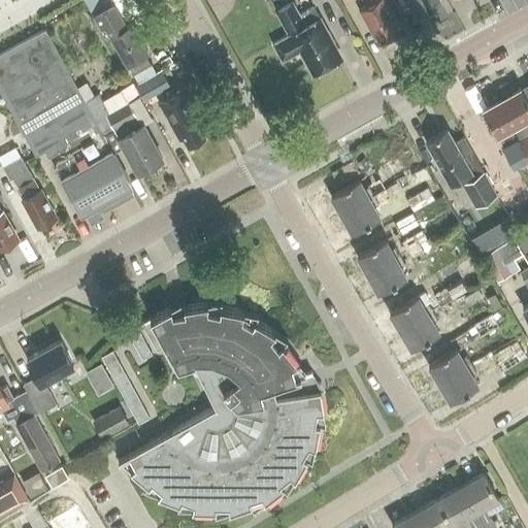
[(137,0),(86,0),(92,11),(113,0),(116,0),(126,18),(142,9),(137,0)]
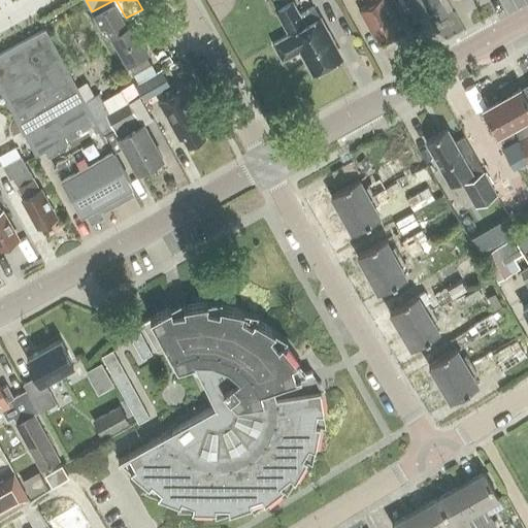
[(362,0),(366,6),(358,10),(365,23),(368,23),(376,38),(398,26),(383,0),(362,0)]
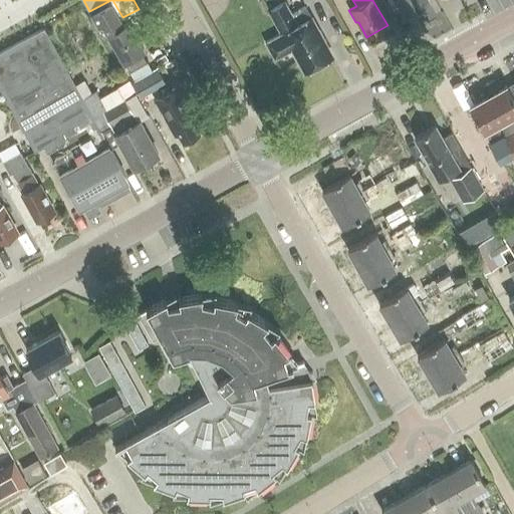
[(397,0),(406,15),(428,3),(426,0),(397,0)]
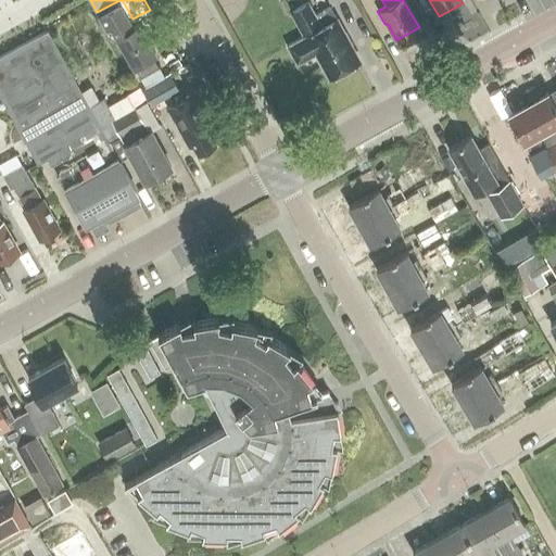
[(315,15),(307,3),(291,12),(304,37),(288,46),(298,63),(315,53),(321,65),(323,65),(330,78),(359,61),(329,8),(315,15)]
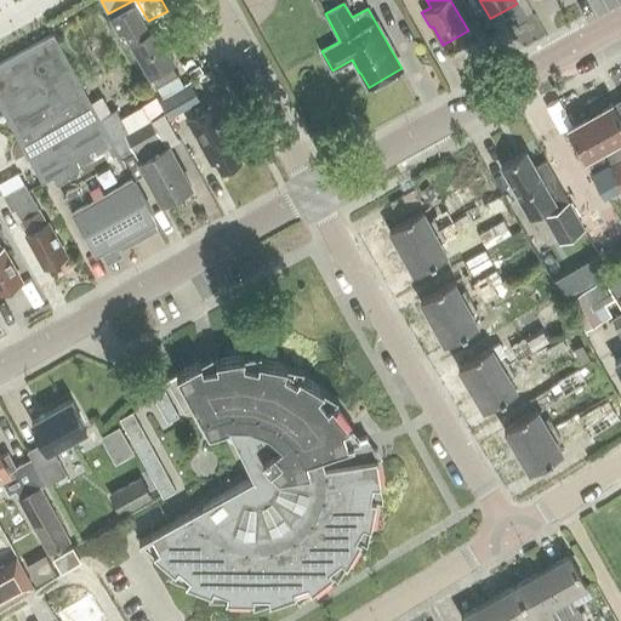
[(119,32),(124,28),(149,74),(157,86),(180,74),(172,61),(154,28),(146,33),(138,21),(141,20),(134,5),(112,17),(119,32)]
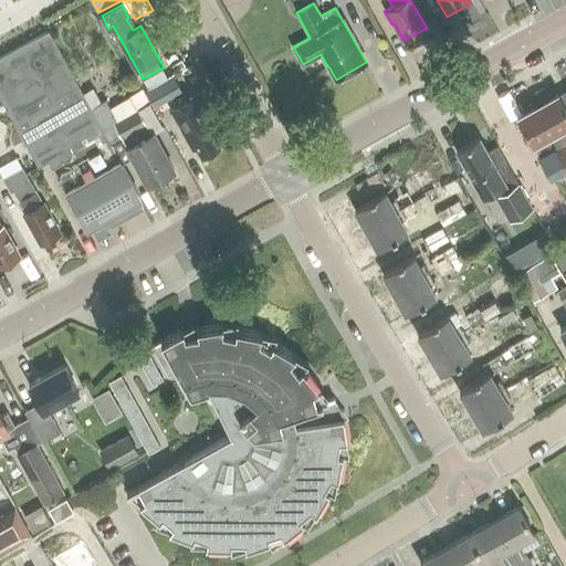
[(140,198),(111,144),(91,107),(49,31),(0,58),(0,97),(39,167),(48,161),(52,168),(67,159),(73,168),(61,175),(63,179),(60,180),(65,191),(64,191),(71,203),(74,203),(87,228),(140,198)]
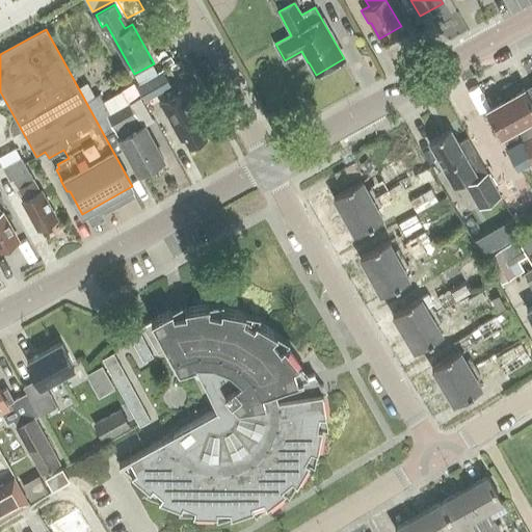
[(170,85),(163,73),(137,87),(143,100),(170,85)]
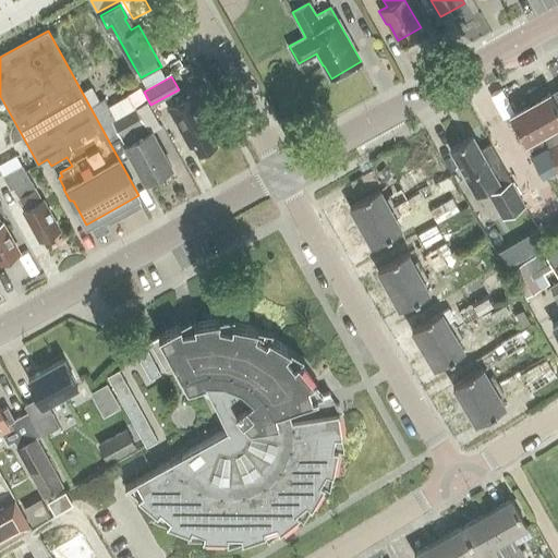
[(92,87),(82,93),(89,106),(99,100),(92,87)]
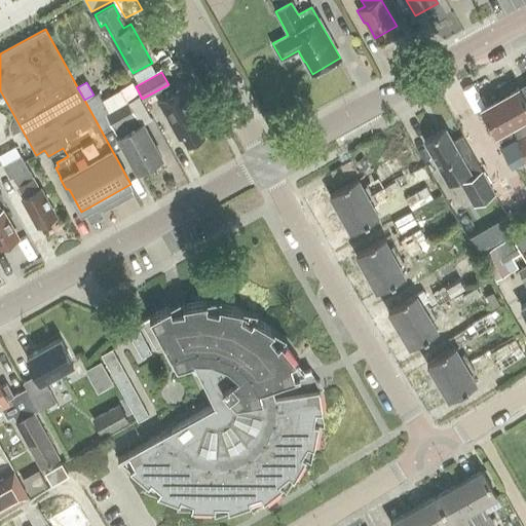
[(151,119),(133,84),(121,90),(127,103),(109,113),(98,92),(84,100),(103,134),(114,127),(118,137),(117,137),(137,172),(161,158),(143,123),(151,119)]
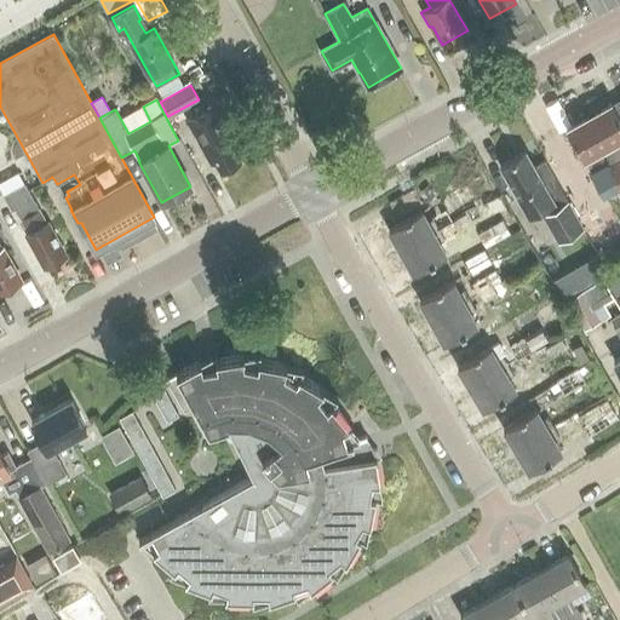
[(211,166),(216,164),(220,171),(241,159),(229,136),(233,133),(217,103),(187,120),(211,166)]
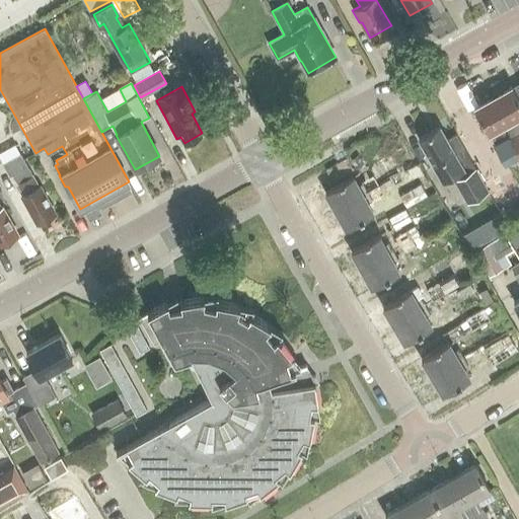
[(490,133),(504,125),(512,139),(510,139),(518,155),(518,86),(513,90),(511,86),(475,106),(490,133)]
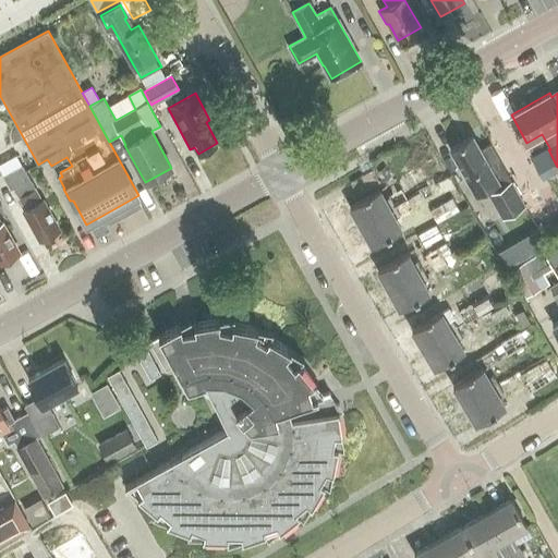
[(501,219),(518,209),(525,206),(511,181),(490,145),(481,150),(473,136),(450,149),(476,195),(484,190),(501,219)]
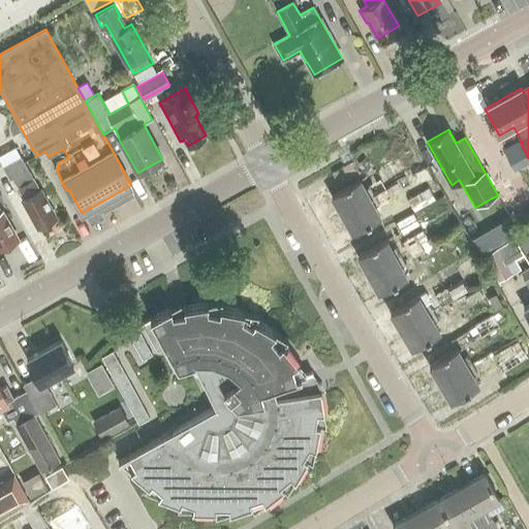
[(21,200),(28,212),(30,212),(39,227),(56,218),(49,206),(51,206),(41,189),(39,190),(28,169),(21,156),(2,166),(9,180),(12,178),(24,198),(21,200)]
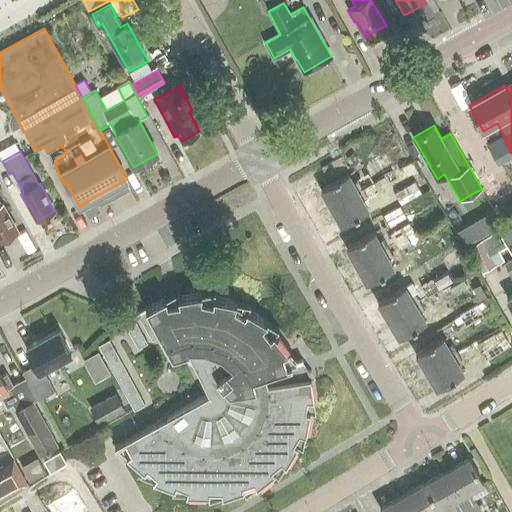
[(356,170),(321,190),(335,214),(370,194),(356,170)]
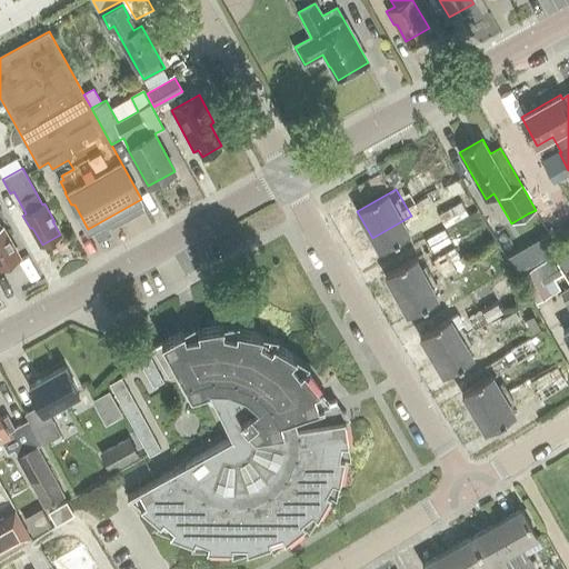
[(0,268),(18,258),(11,245),(12,245),(2,227),(1,227),(0,225),(0,211),(1,211),(0,209),(0,268)]
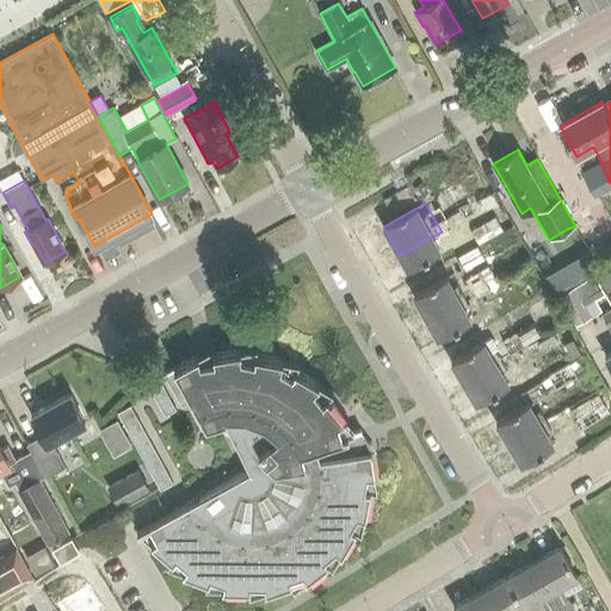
[(442,232),(400,255),(417,284),(458,260),(442,232)]
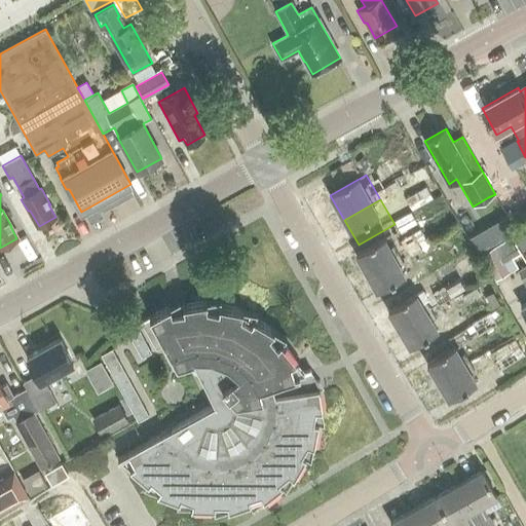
[(392,220),(411,252),(429,241),(412,210),(392,220)]
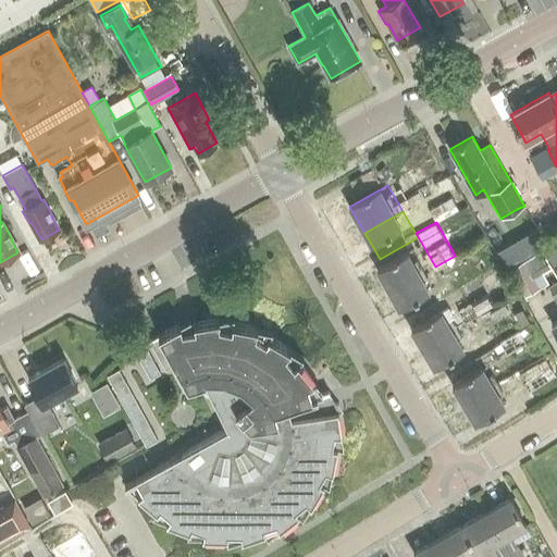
[(553,264),(556,260),(556,237),(542,249),(553,264)]
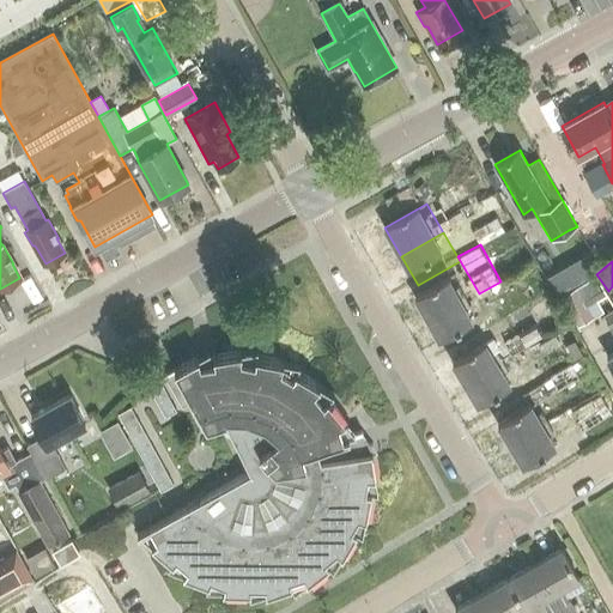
[(574,285),(563,267),(547,277),(557,293),(574,285)]
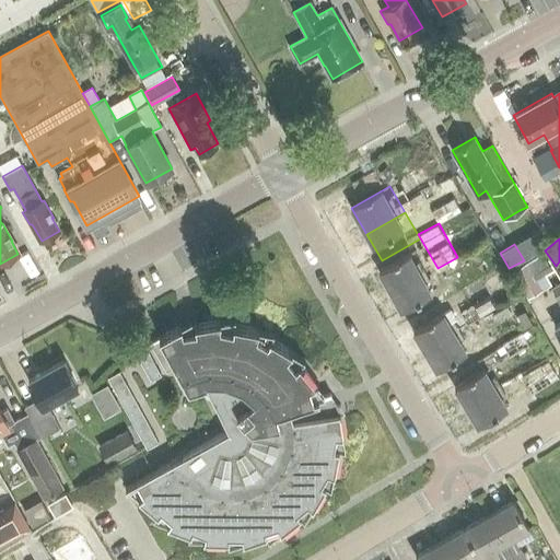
[(429,263),(391,284),(406,312),(444,289),(429,263)]
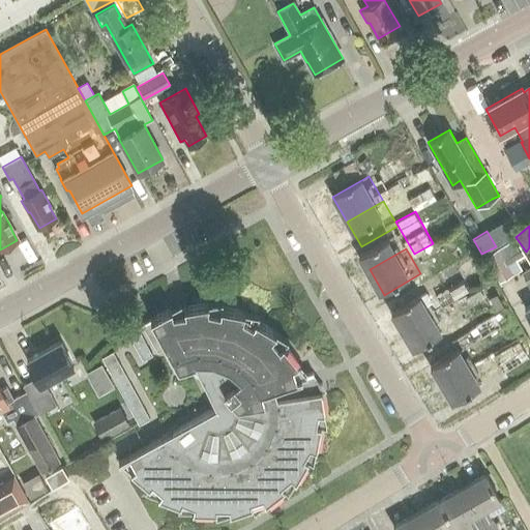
[(500,283),(514,274),(499,248),(484,257),(500,283)]
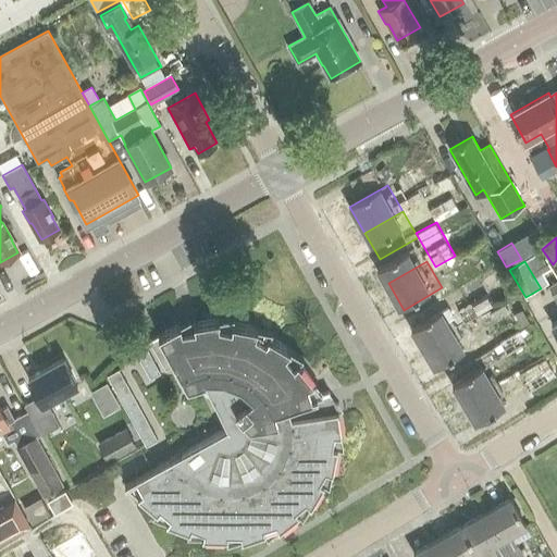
[(482,276),(492,296),(505,289),(495,270),(482,276)]
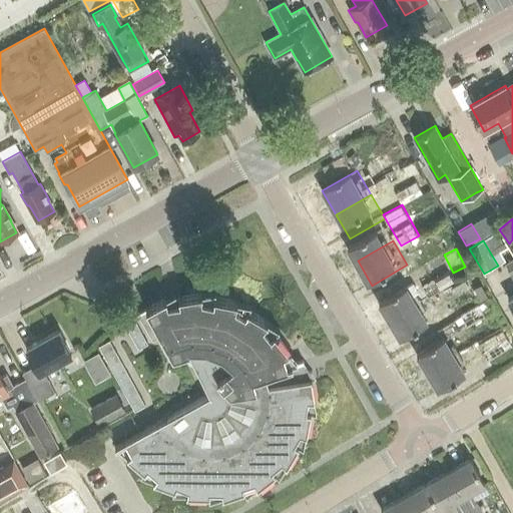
[(407,265),(372,286),(386,310),(421,289),(407,265)]
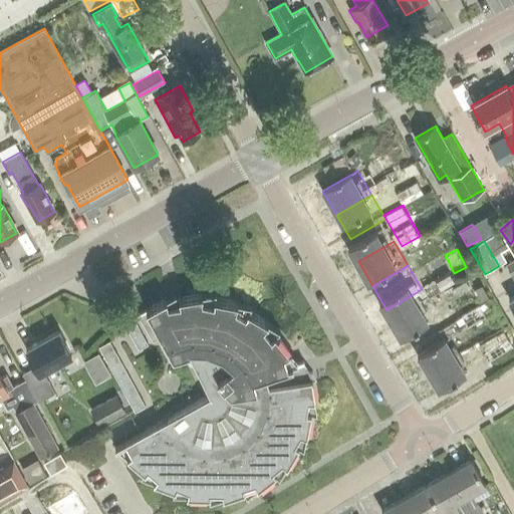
[(458,295),(447,274),(426,285),(437,306),(458,295)]
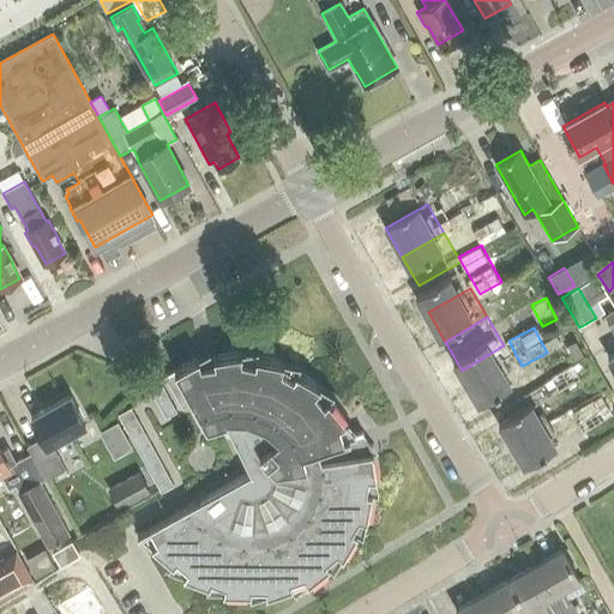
[(368,480),(374,480),(374,481),(377,481),(372,453),(371,453),(371,455),(350,457),(348,453),(361,447),(355,437),(363,433),(362,431),(344,437),(339,423),(344,420),(344,421),(345,420),(327,398),(326,399),(327,399),(324,402),(314,391),(318,386),(319,386),(320,385),(295,371),(295,372),(293,375),(281,368),(283,362),(283,361),(256,356),(256,357),(256,362),(241,360),(241,353),(242,353),(241,351),(214,356),(214,357),(215,357),(215,362),(200,365),(198,356),(175,369),(175,371),(180,379),(184,387),(188,395),(193,403),(206,428),(226,422),(251,474),(138,535),(138,537),(150,530),(158,543),(154,547),(152,547),(151,548),(173,566),(174,565),(176,561),(187,571),(185,577),(184,576),(184,578),(210,588),(210,587),(211,582),(226,588),(223,594),(223,595),(251,595),(251,594),(251,590),(265,590),(266,596),(265,596),(266,597),(293,588),(293,587),(292,587),(290,583),(305,578),(307,583),(307,584),(307,585),(330,567),(329,566),(325,563),(337,554),(342,558),(341,558),(342,559),(357,535),(356,534),(355,535),(351,533),(360,519),(365,522),(365,523),(366,523),(372,495),(371,494),(371,495),(366,494),(368,480)]
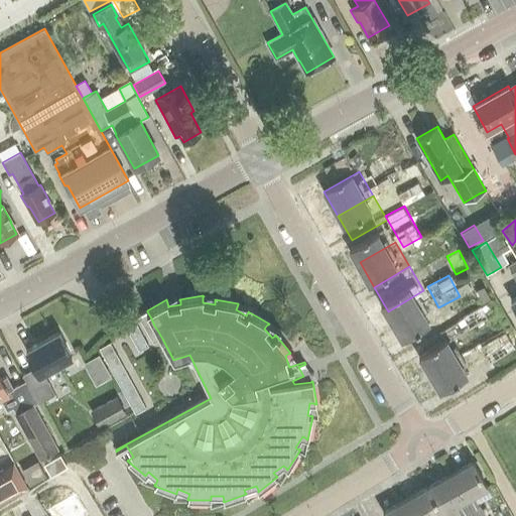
[(151,318),(147,311),(147,310),(138,315),(142,324),(151,318)]
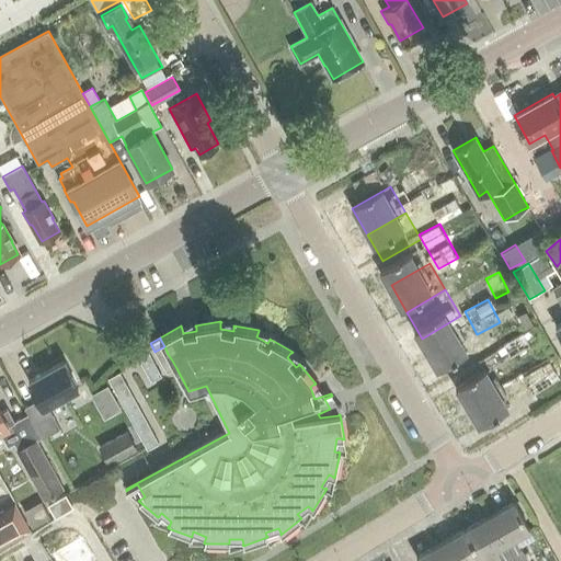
[(479,339),(441,361),(456,387),(494,365),(479,339)]
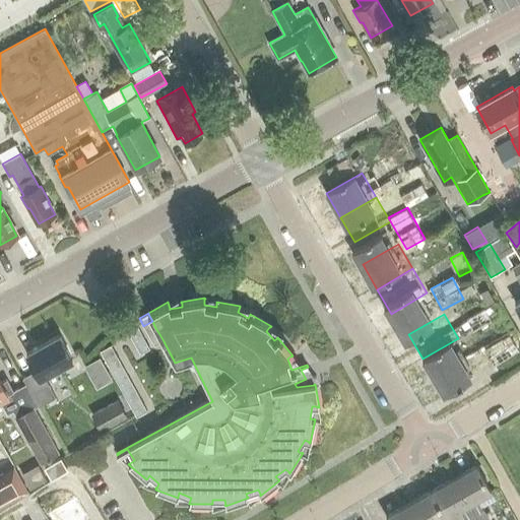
[(139,328),(134,321),(125,326),(129,334),(139,328)]
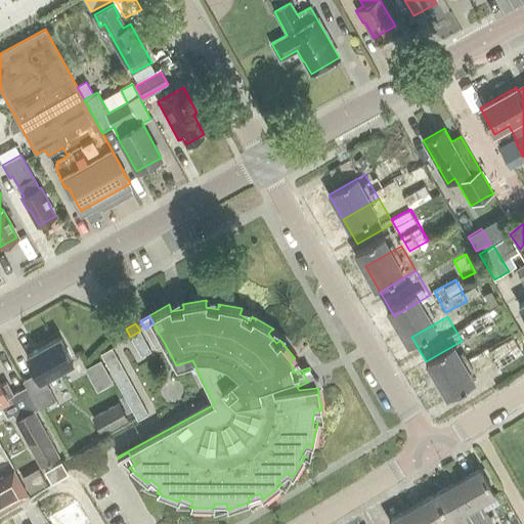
[(157,331),(154,323),(144,329),(148,335),(157,331)]
